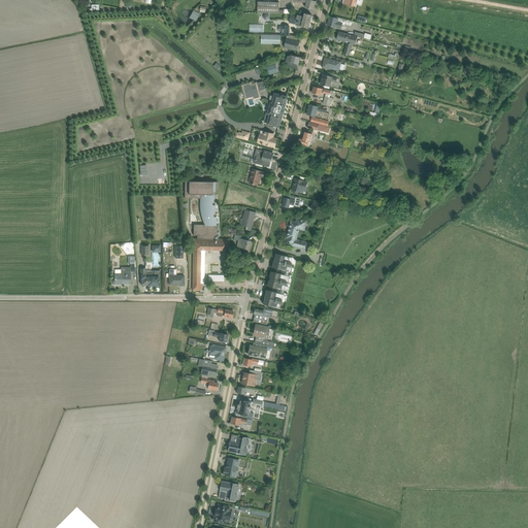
[(279,2),(260,0),(259,9),(278,11),(279,2)]
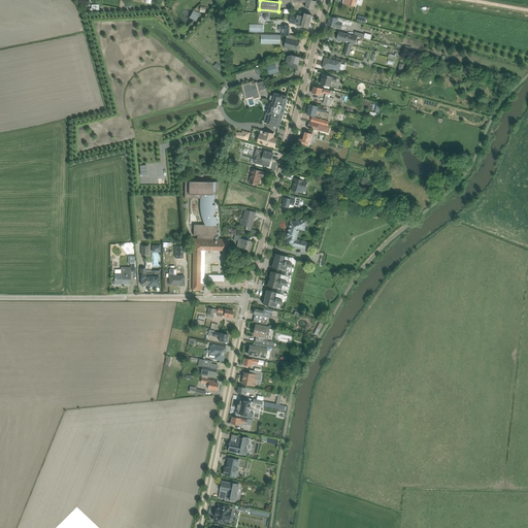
[(307,0),(305,7),(315,10),(317,2),(309,0),(307,0)]
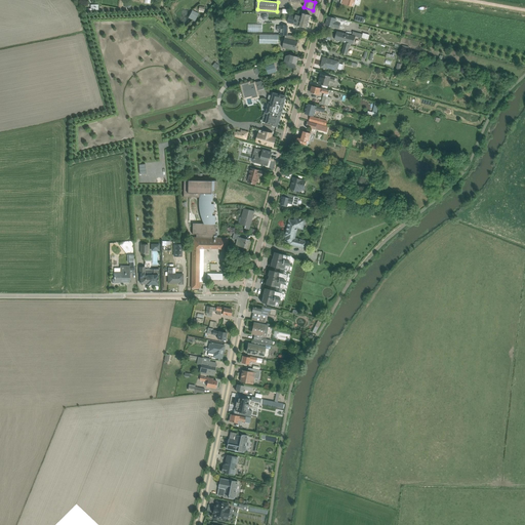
[(296,14),(295,18),(309,22),(311,15),(303,13),(301,16),(296,14)]
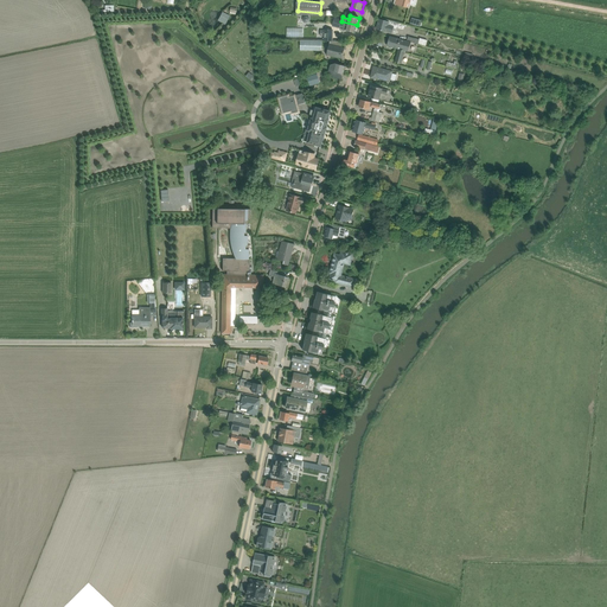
[(376,29),(393,33),(395,24),(378,19),(376,29)]
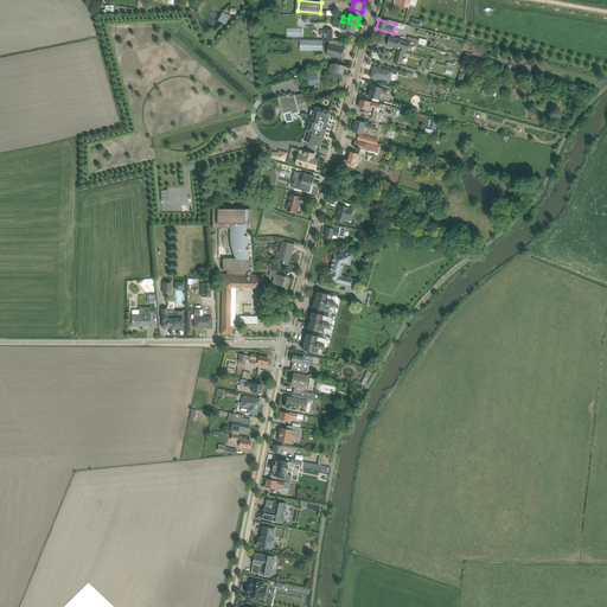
[(339,29),(355,33),(357,25),(342,21),(339,29)]
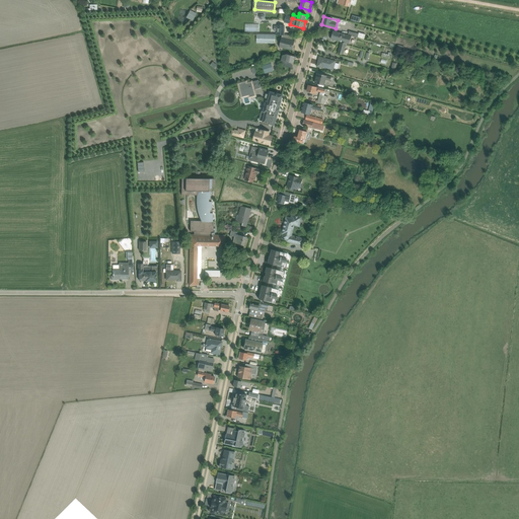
[(341,43),(343,33),(334,31),(331,40),(341,43)]
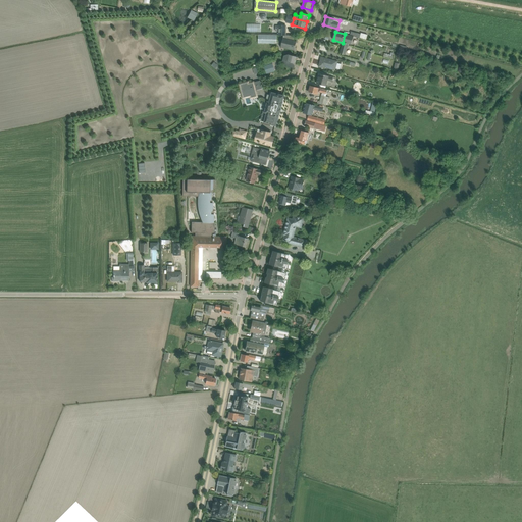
[(274,44),(274,34),(255,35),(255,44),(274,44)]
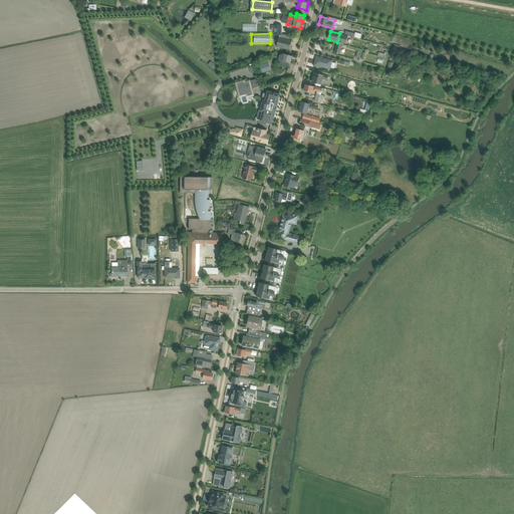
[(337,42),(343,43),(345,44),(347,35),(339,33),(337,42)]
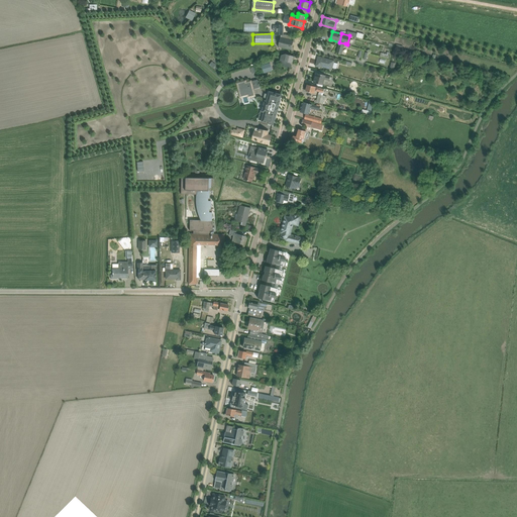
[(278,46),(291,50),(294,40),(281,36),(278,46)]
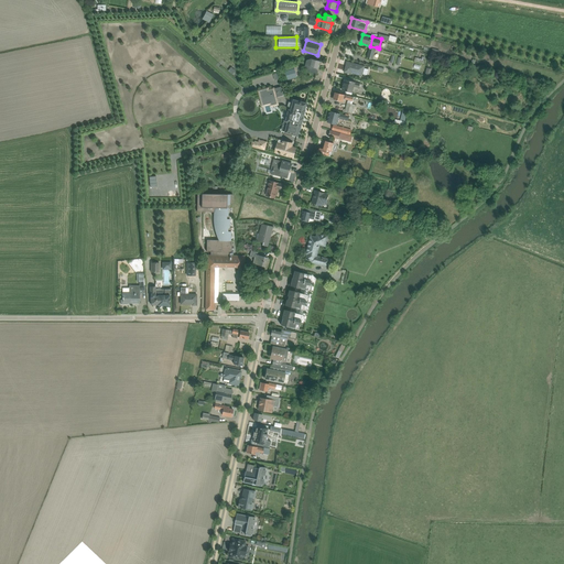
[(377,47),(370,46),(367,57),(373,60),(377,47)]
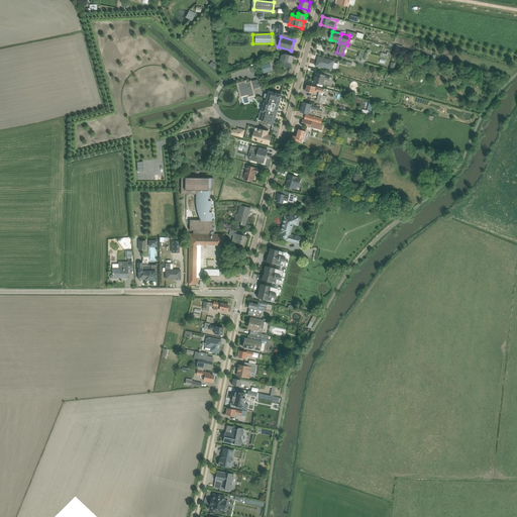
[(282,62),(293,65),(295,57),(284,54),(282,62)]
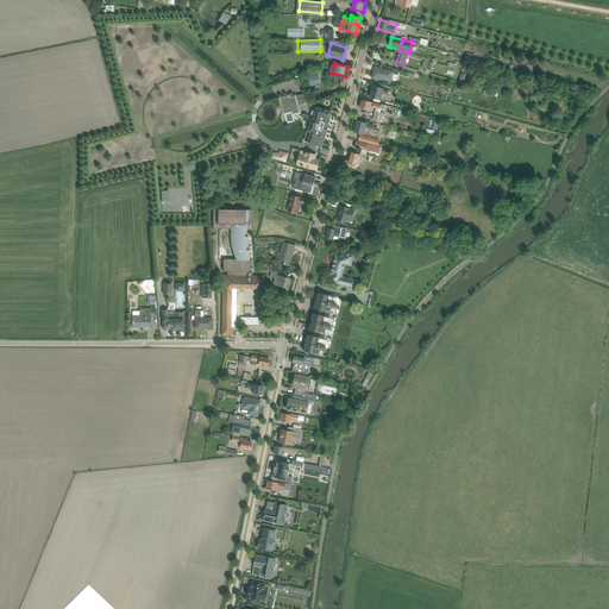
[(371,77),(391,82),(394,70),(374,67),(371,77)]
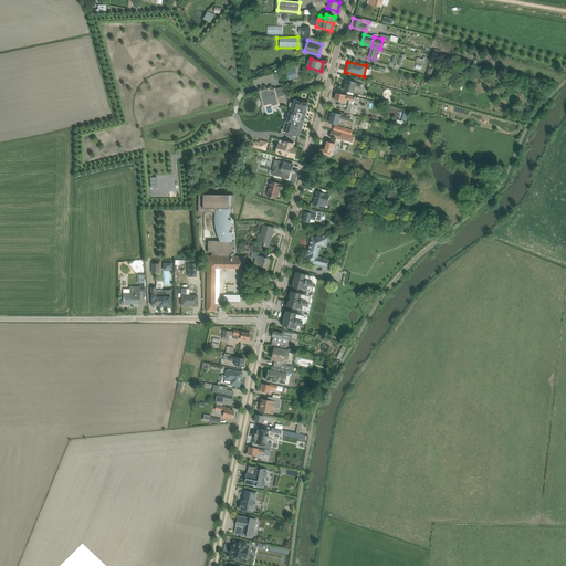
[(283,71),(285,80),(295,76),(293,67),(283,71)]
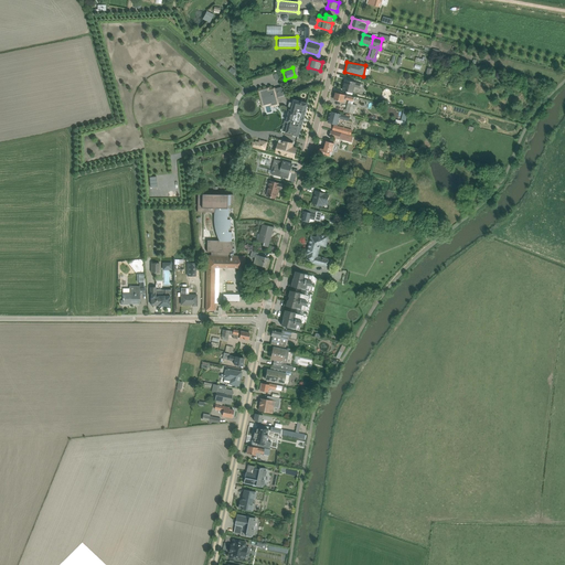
[(341,91),(353,94),(355,87),(359,88),(361,81),(345,76),(341,91)]
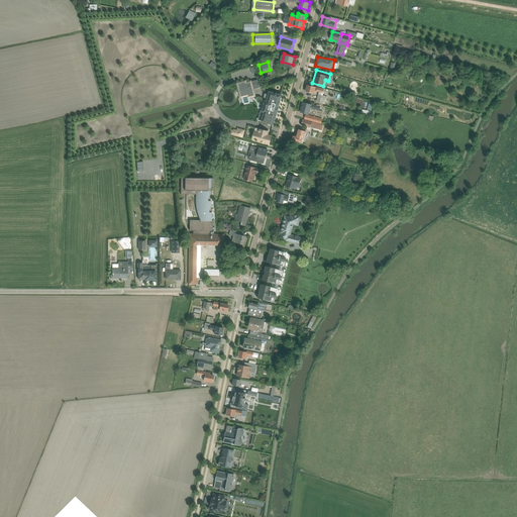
[(254,89),(260,87),(257,80),(252,81),(251,80),(246,81),(246,80),(236,82),(240,98),(247,96),(247,98),(255,96),(254,89)]
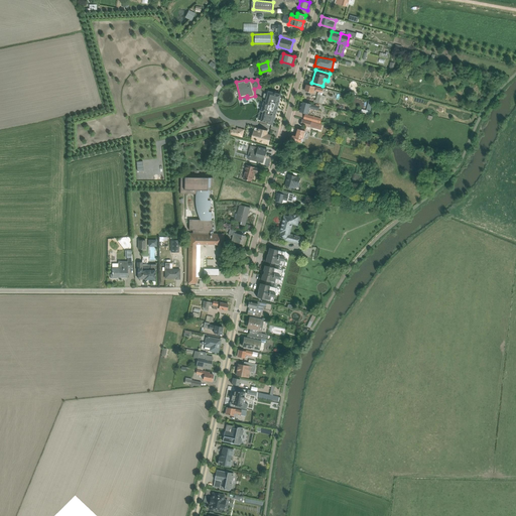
[(323,93),(324,89),(306,85),(305,91),(314,94),(315,91),(323,93)]
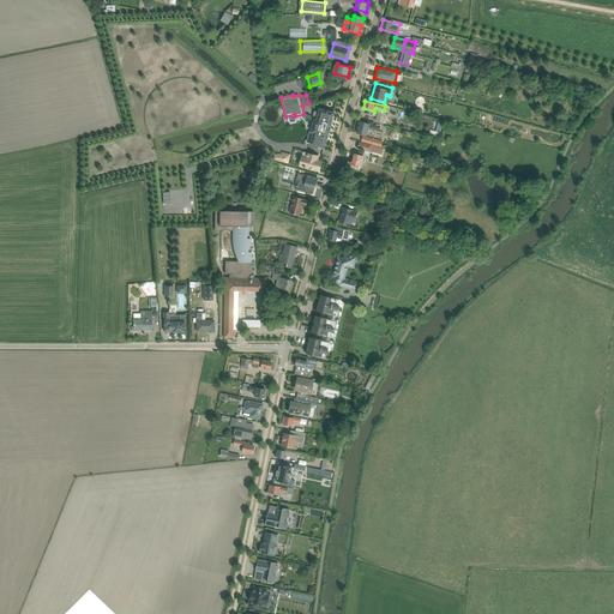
[(311,145),(325,148),(327,140),(330,133),(331,128),(331,127),(333,120),(332,120),(335,113),(318,108),(318,112),(315,110),(314,115),(317,116),(315,119),(314,119),(312,132),(309,131),(307,142),(311,143),(311,145)]
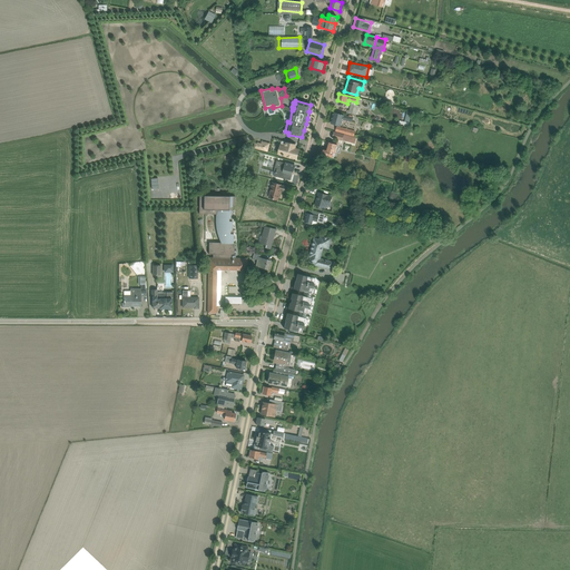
[(353,123),(354,117),(334,112),(331,124),(341,127),(343,120),(353,123)]
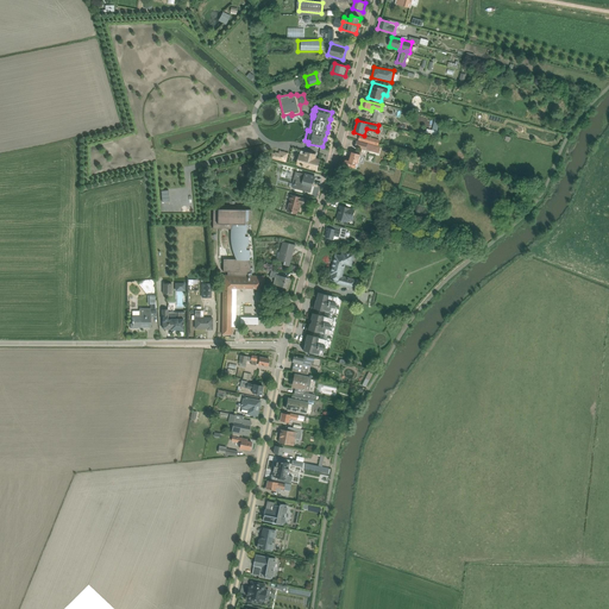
[(357,133),(356,140),(377,145),(378,139),(357,133)]
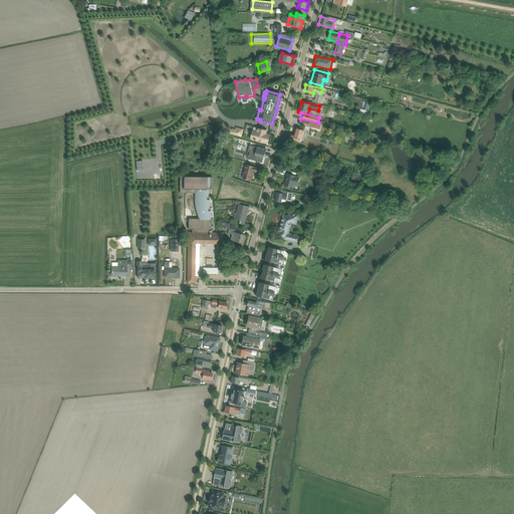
[(233,129),(229,127),(228,134),(240,136),(241,127),(233,126),(233,129)]
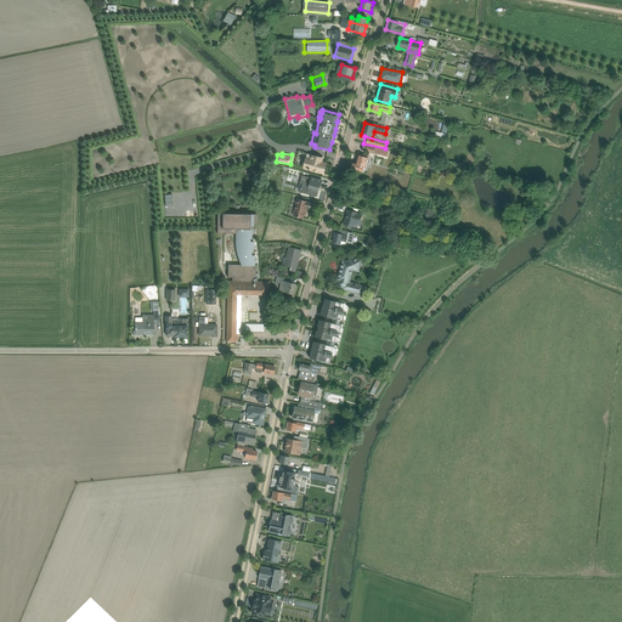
[(303,170),(324,175),(327,163),(322,162),(323,158),(307,153),(303,170)]
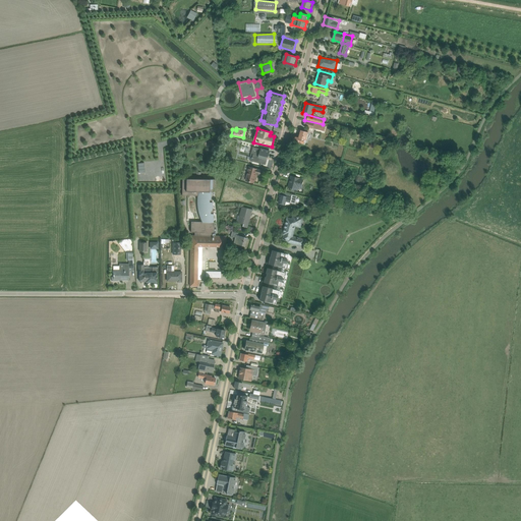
[(294,142),(304,145),(308,132),(300,130),(298,138),(295,137),(294,142)]
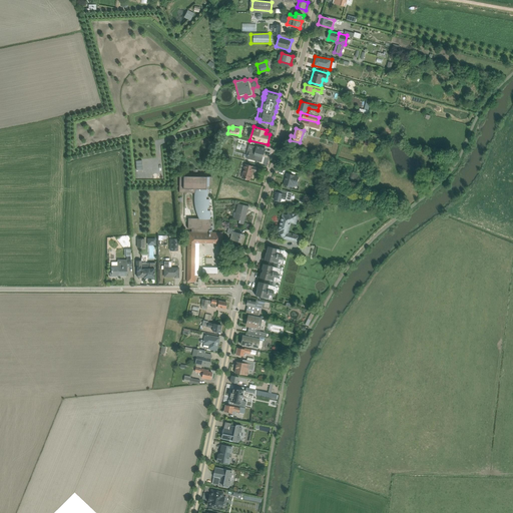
[(245,157),(261,162),(266,148),(249,144),(245,157)]
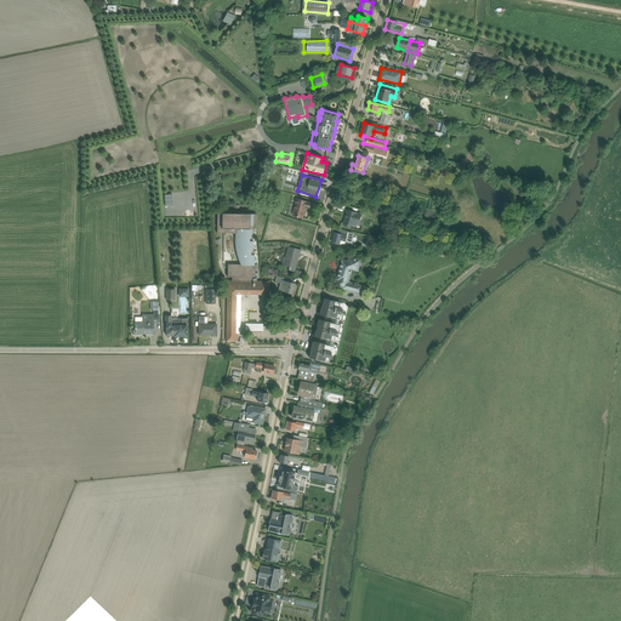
[(311,210),(312,203),(296,199),(292,216),(303,218),(306,209),(311,210)]
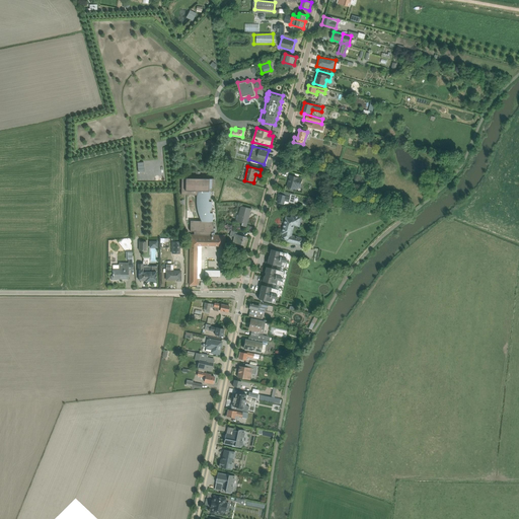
[(300,188),(302,177),(290,173),(286,187),(296,189),(297,187),(300,188)]
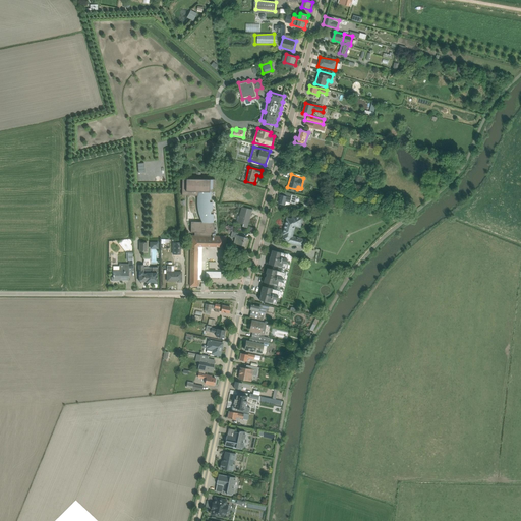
[(226,247),(226,236),(214,236),(214,233),(215,222),(214,222),(214,214),(214,210),(213,210),(213,198),(211,198),(211,192),(213,192),(214,189),(215,189),(215,179),(182,179),(182,195),(197,196),(197,203),(197,207),(198,212),(200,219),(201,222),(191,222),(191,232),(194,232),(194,235),(190,235),(190,286),(199,286),(199,280),(197,280),(198,247),(203,247),(224,247),(224,246),(226,247)]
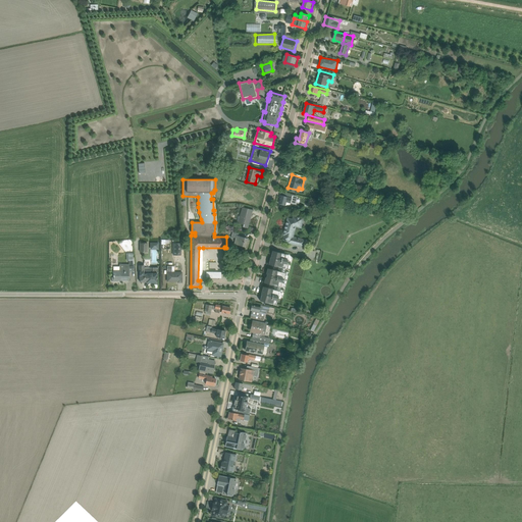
[(291,203),(292,197),(280,194),(278,203),(284,204),(285,202),(291,203)]
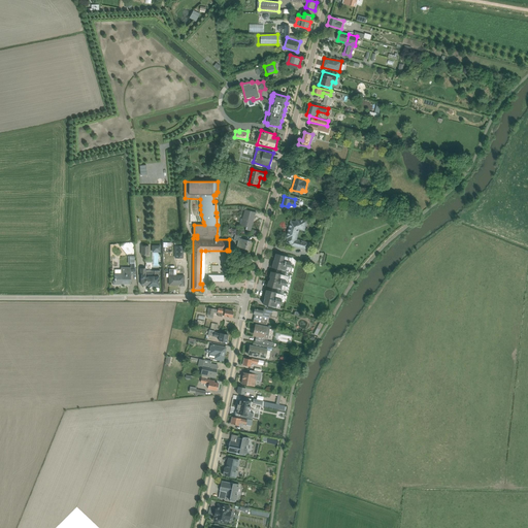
[(239,228),(251,231),(256,212),(244,209),(239,228)]
